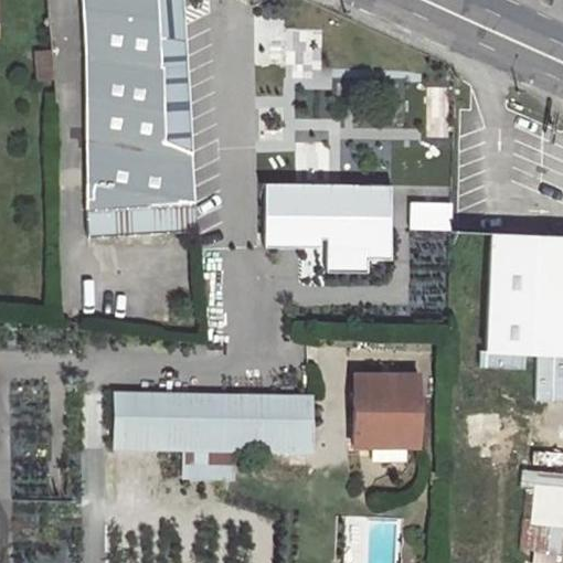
[(77,0),(83,60),(85,107),(89,232),(199,227),(182,1),(180,0),(77,0)]
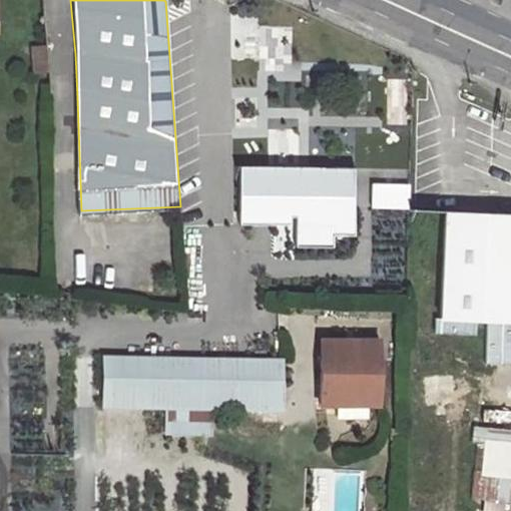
[(292,158),(242,159),(243,216),(294,215),(295,207),(294,197),(292,158)]
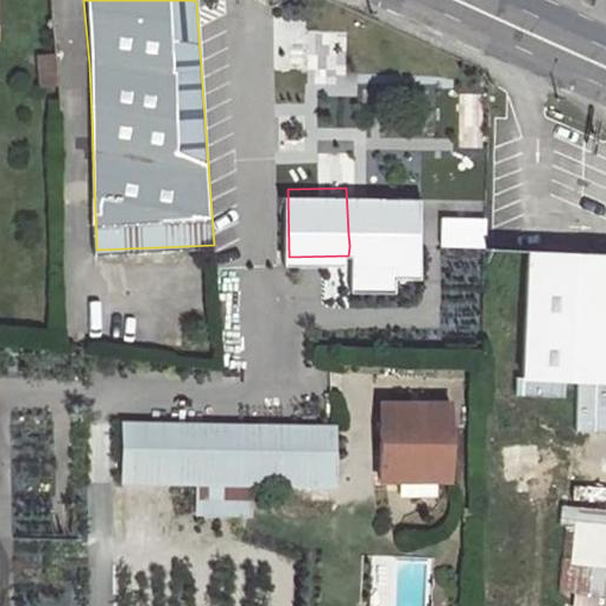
[(440,214),(373,215),(374,234),(374,235),(374,246),(374,278),(418,277),(417,263),(442,263),(440,214)]
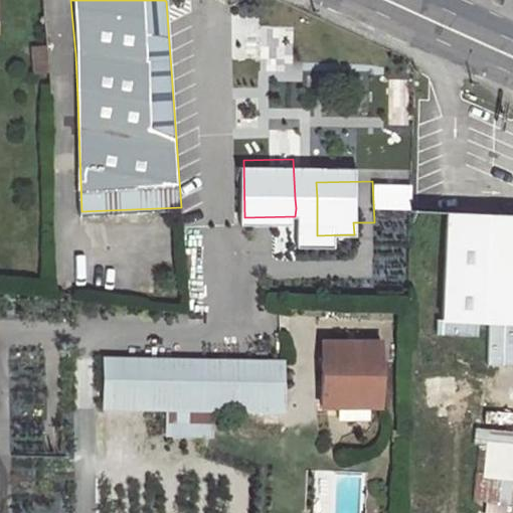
[(317,199),(317,198),(295,198),(296,208),(317,208),(317,199)]
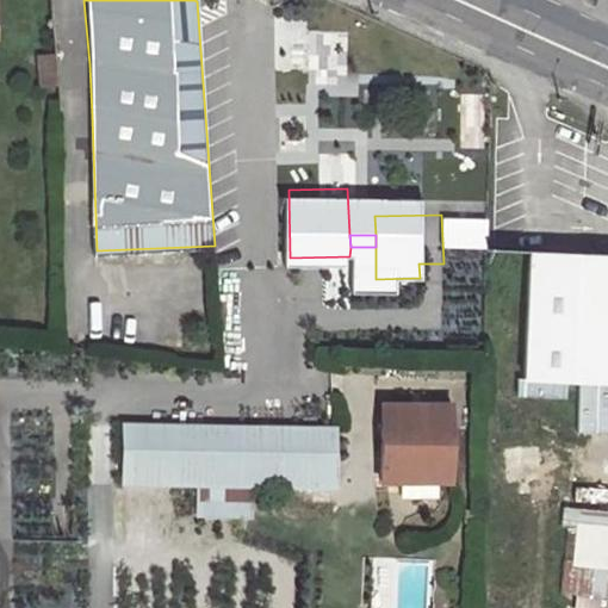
[(607,264),(529,261),(523,386),(607,389),(607,264)]
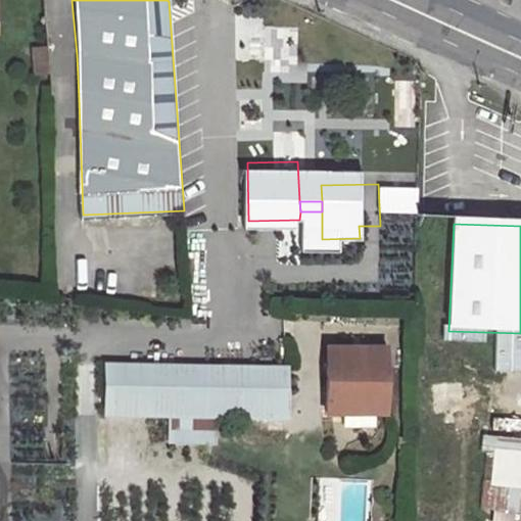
[(438,340),(428,340),(429,348),(438,348),(438,349),(438,350),(439,352),(478,353),(477,366),(491,366),(491,339),(439,338),(438,340)]
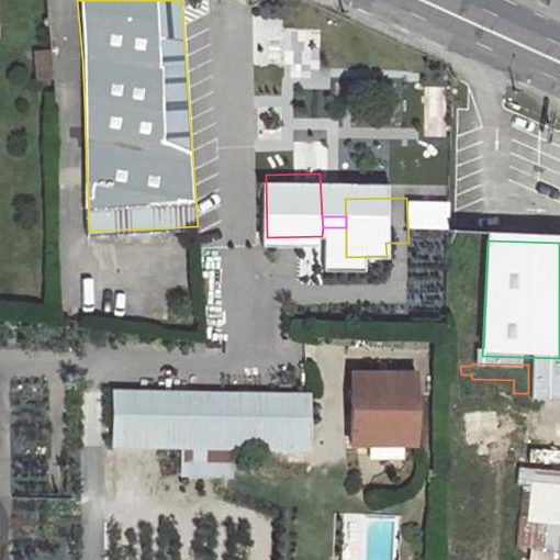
[(420,370),(358,369),(356,438),(418,440),(420,370)]
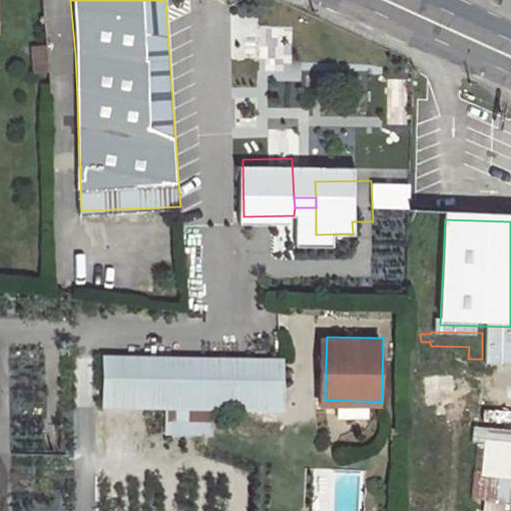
[(285,359),(128,355),(127,403),(284,407),(285,359)]
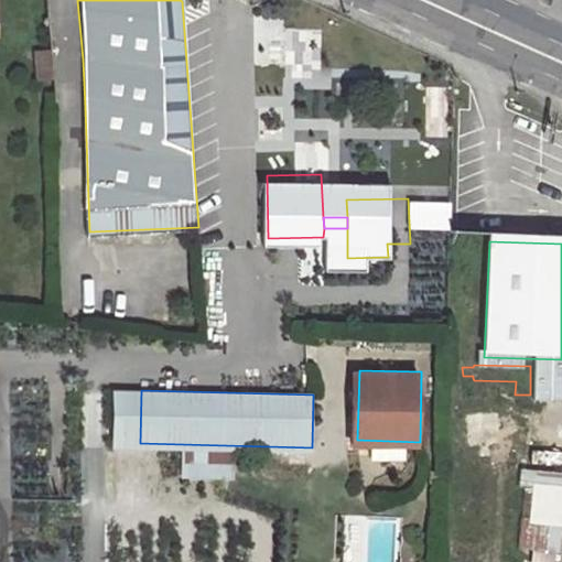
[(561,471),(517,467),(516,484),(527,485),(522,550),(561,553),(561,471)]
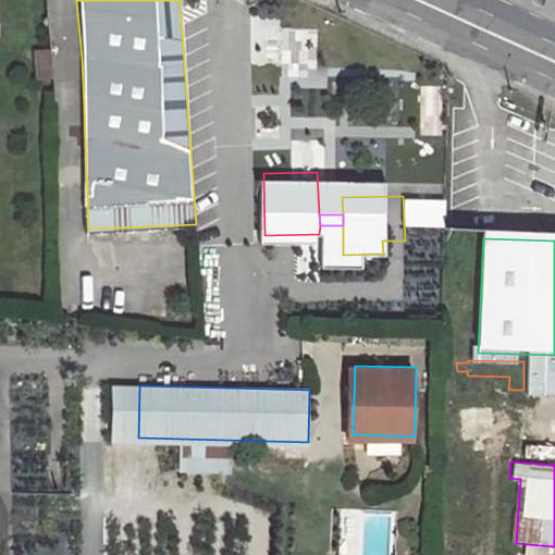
[(461,475),(461,463),(441,464),(441,475),(461,475)]
